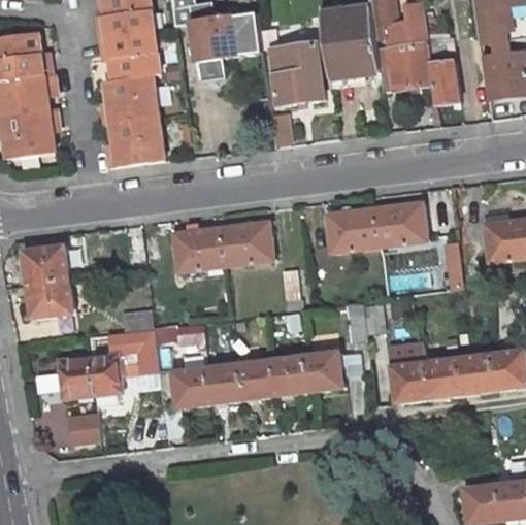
[(102,38),(156,31),(151,0),(103,0),(106,22),(99,23),(102,38)]
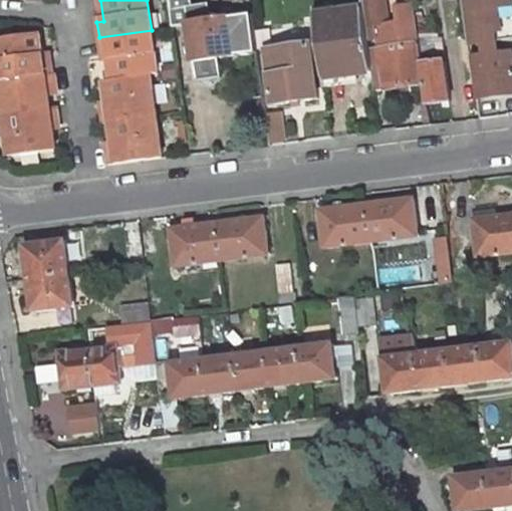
[(217,54),(256,49),(251,12),(210,17),(207,0),(192,3),(191,0),(168,0),(172,22),(188,20),(195,77),(219,74),(217,54)]
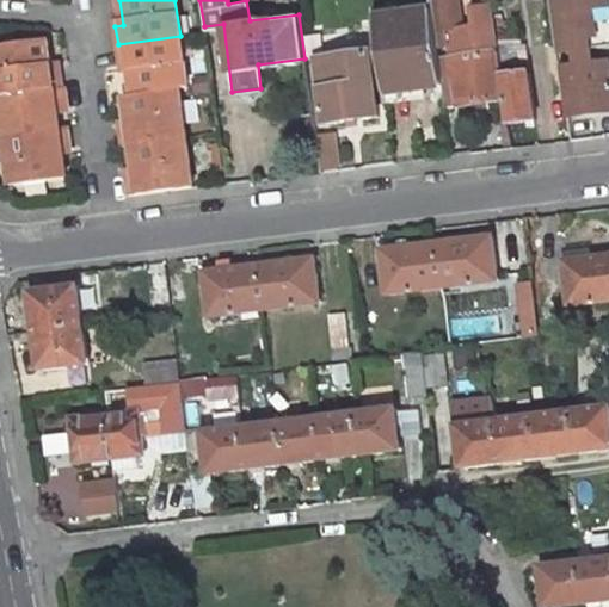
[(441,76),(444,105),(504,97),(500,74),(502,74),(500,64),(498,47),(491,4),(469,6),(472,25),(461,26),(456,0),(430,0),(431,6),(436,43),(448,42),(450,55),(438,57),(441,76)]
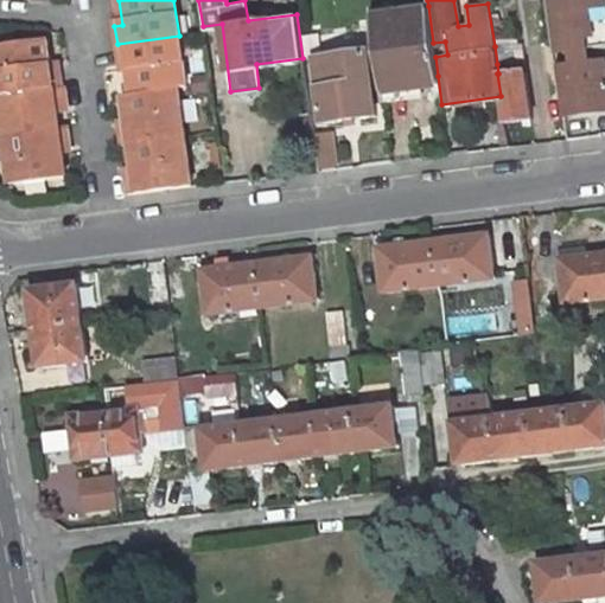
[(547,0),(553,38),(554,50),(572,47),(572,46),(585,44),(585,45),(604,42),(604,0),(547,0)]
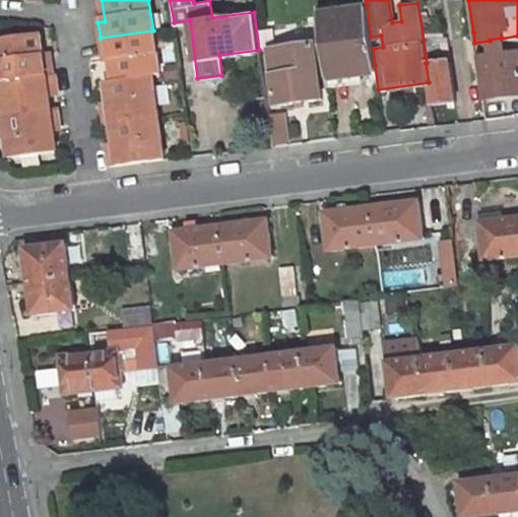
[(367,5),(317,12),(325,76),(352,73),(351,68),(375,65),(373,49),(371,37),(367,5)]
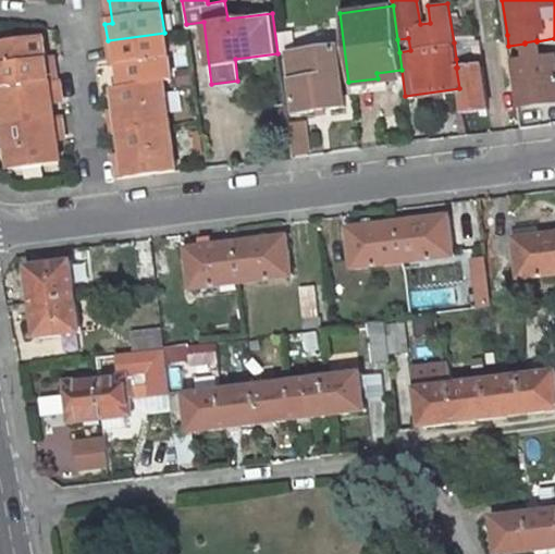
[(162,78),(171,77),(164,33),(108,40),(110,58),(116,57),(121,84),(162,78)]
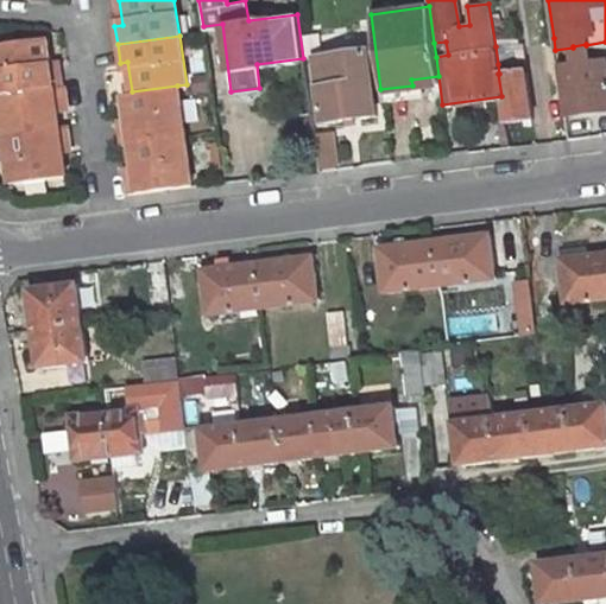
[(45,37),(0,43),(0,93),(60,84),(57,67),(50,67),(45,37)]
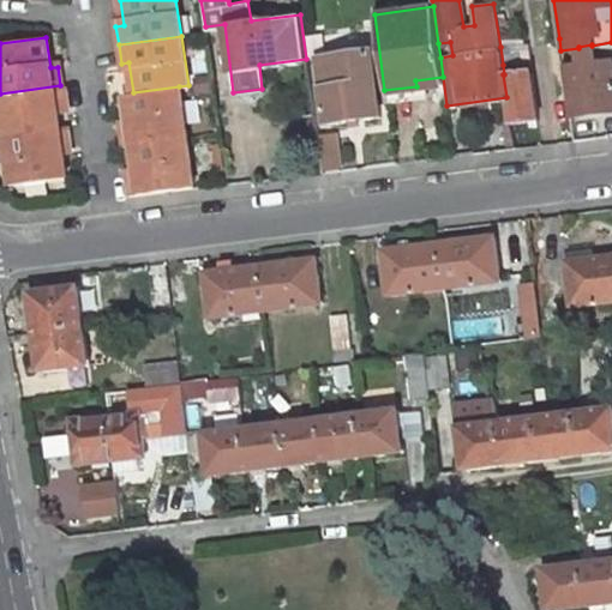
[(525,65),(529,61),(527,43),(501,47),(503,65),(516,62),(525,65)]
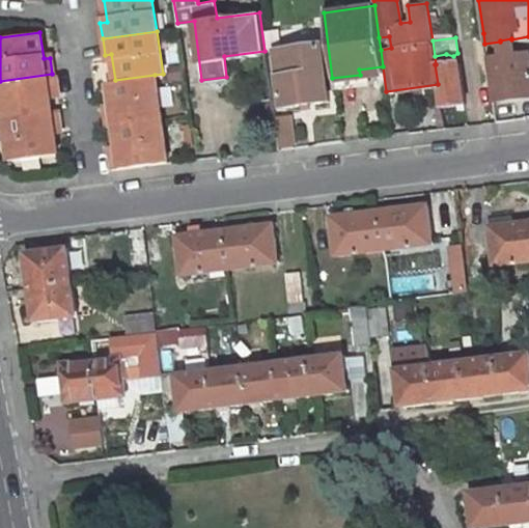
[(502,55),(486,57),(493,99),(528,93),(528,50),(513,53),(511,39),(511,38),(500,40),(500,42),(502,55)]
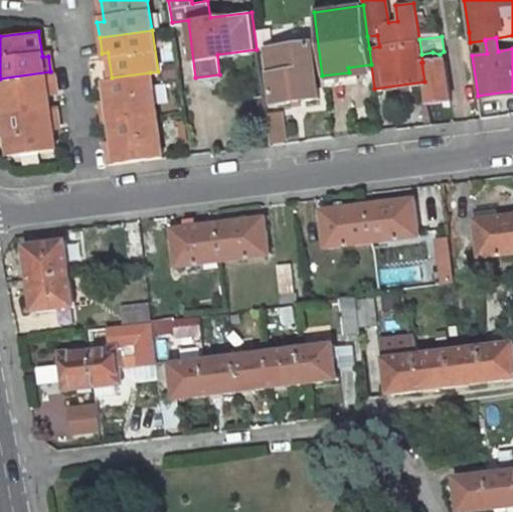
[(267,47),(274,102),(318,96),(311,41),(267,47)]
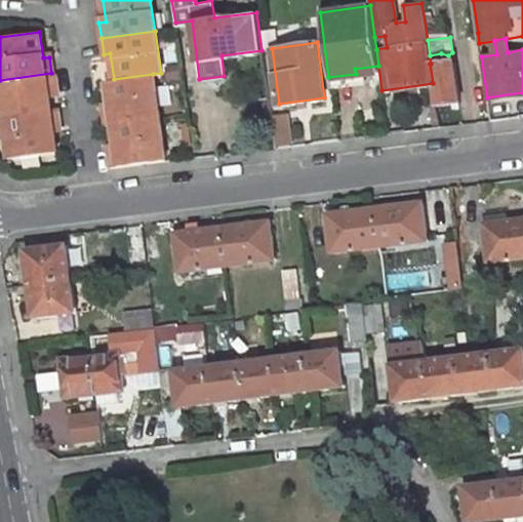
[(431,64),(430,64),(433,83),(436,104),(459,101),(453,59),(431,64)]
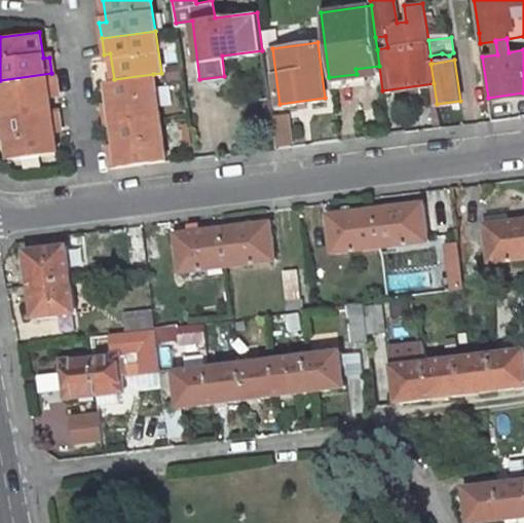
[(51,73),(0,80),(0,94),(3,114),(50,108),(47,89),(57,88),(54,73),(51,73)]
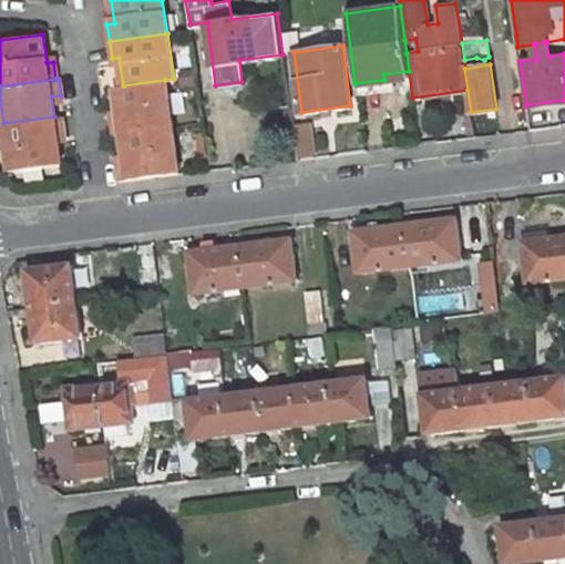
[(121,133),(172,125),(165,80),(123,85),(114,86),(119,115),(112,116),(114,134),(121,133)]
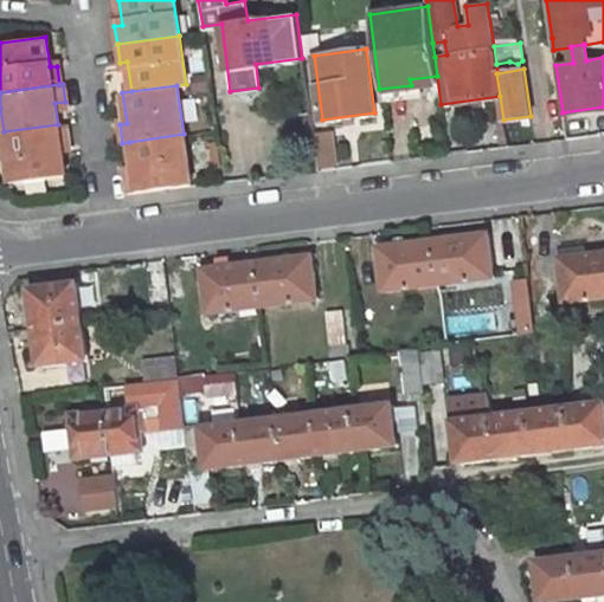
[(309,111),(280,115),(283,144),(313,141),(309,111)]
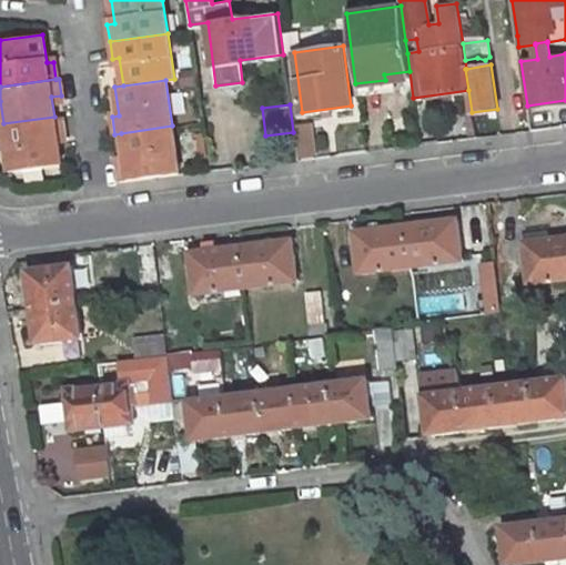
[(3,123),(9,170),(60,163),(57,134),(63,133),(61,115),(54,117),(3,123)]
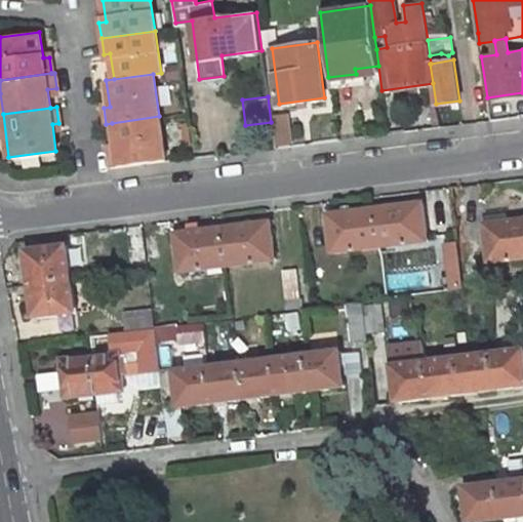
[(111,165),(165,158),(159,116),(112,123),(116,149),(109,149),(111,165)]
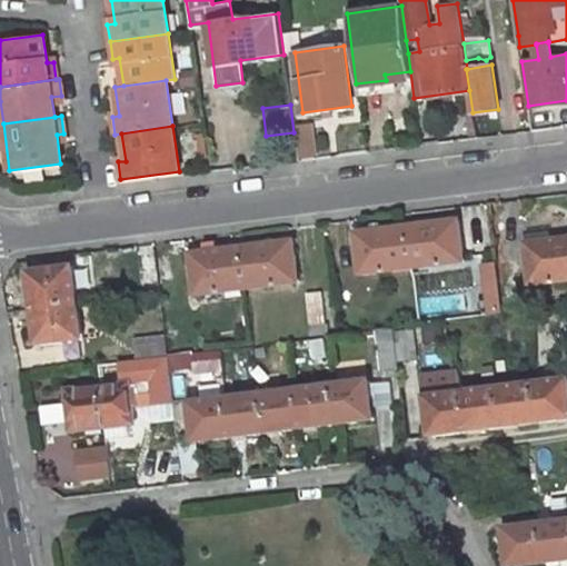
[(297,156),(317,151),(311,128),(291,133),(297,156)]
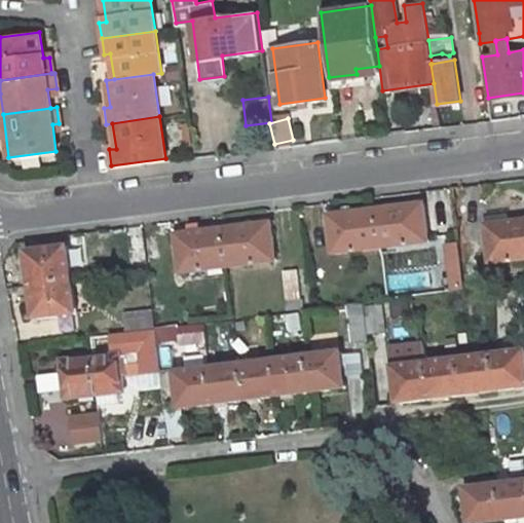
[(421,200),(328,212),(327,213),(331,251),(332,252),(426,239),(427,238),(422,201),(421,200)]
